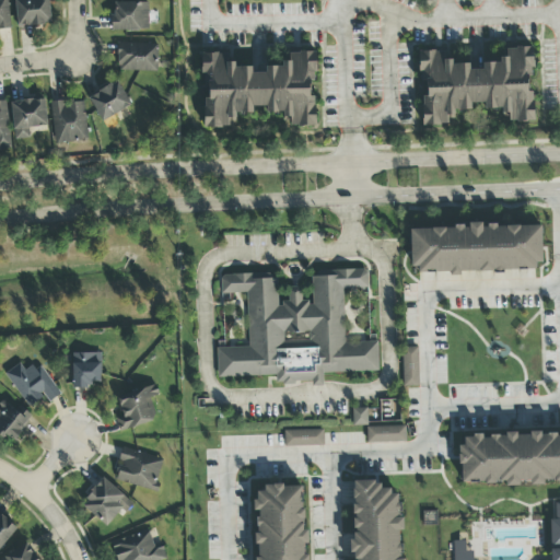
[(0,0),(0,30),(11,28),(7,0),(0,0)]
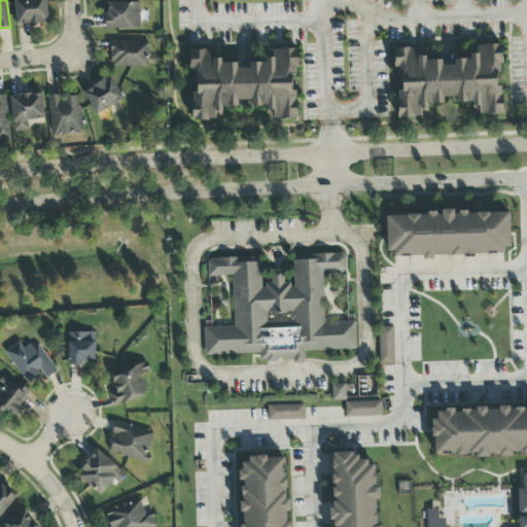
[(45,0),(13,0),(15,26),(47,24),(45,0)]
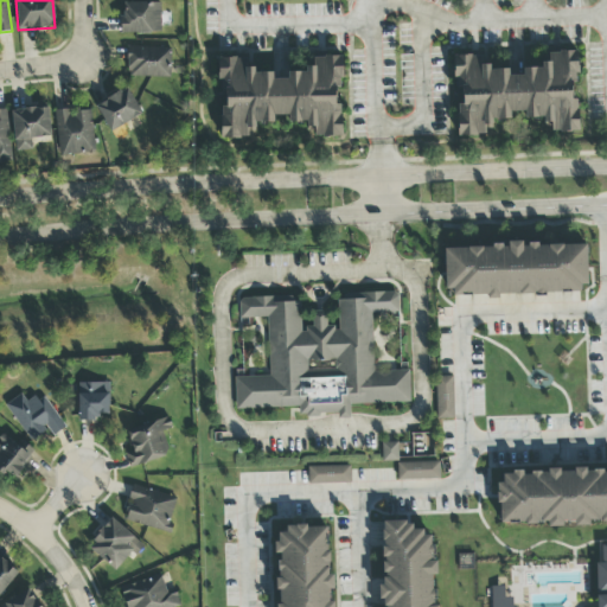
[(121,34),(161,34),(161,2),(121,4),(121,34)]
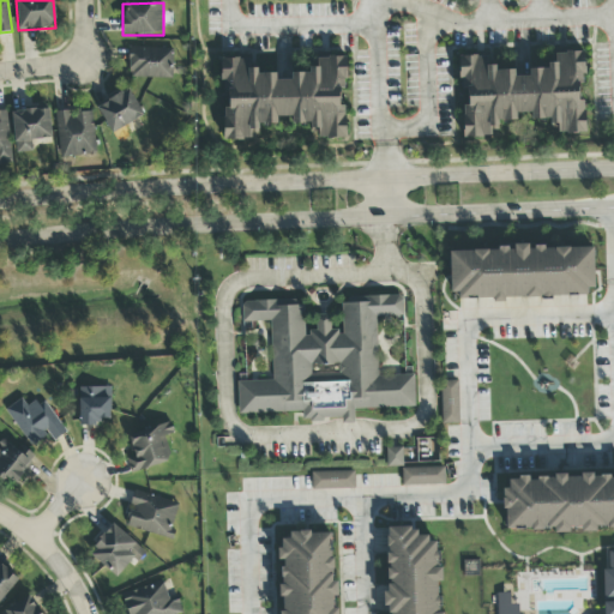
[(128,78),(170,79),(172,49),(130,48),(128,78)]
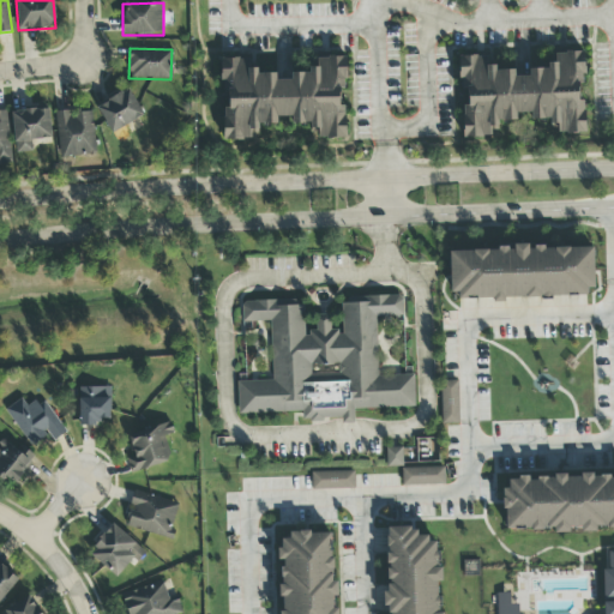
[(462,58),(463,107),(463,138),(495,138),(495,122),(517,121),(516,114),(531,114),(531,121),(554,120),(555,134),(585,134),(584,102),(581,102),(579,74),(585,74),(584,53),(558,53),(558,64),(548,64),(548,70),(529,71),(529,77),(516,77),(516,68),(487,70),(487,56),(462,58)]
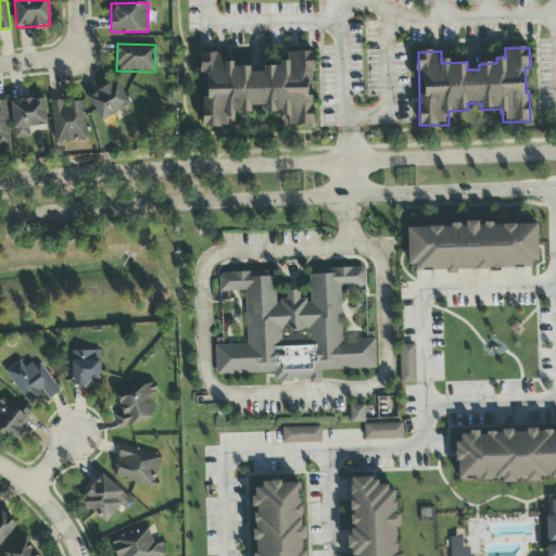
[(197,128),(227,127),(227,118),(235,122),(235,113),(250,113),(252,106),(264,106),(264,113),(274,113),(290,118),(290,126),(312,126),(312,76),(314,67),(314,52),(290,52),(290,62),(281,62),(279,66),(265,66),(263,73),(250,74),(250,67),(240,67),(225,62),(225,53),(202,54),(202,113),(197,128)]
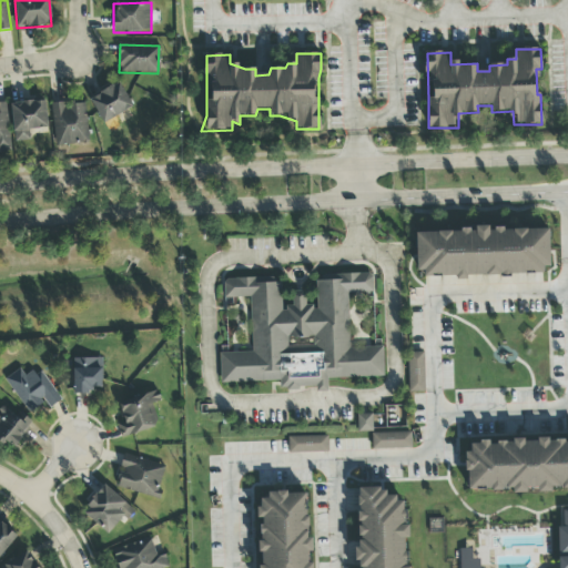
[(133,108),(119,82),(89,99),(103,124),(133,108)]
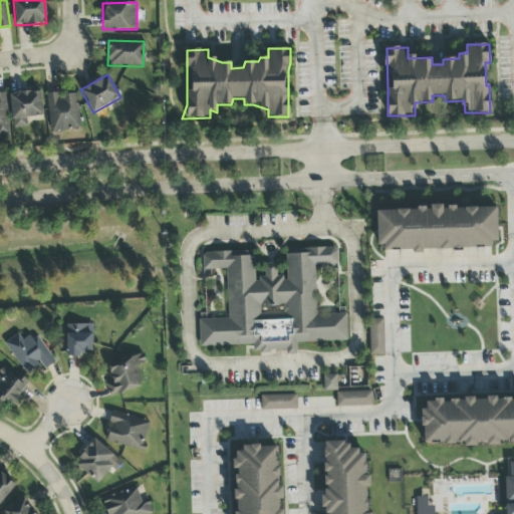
[(9,94),(14,129),(27,127),(26,118),(43,115),(40,90),(9,94)]
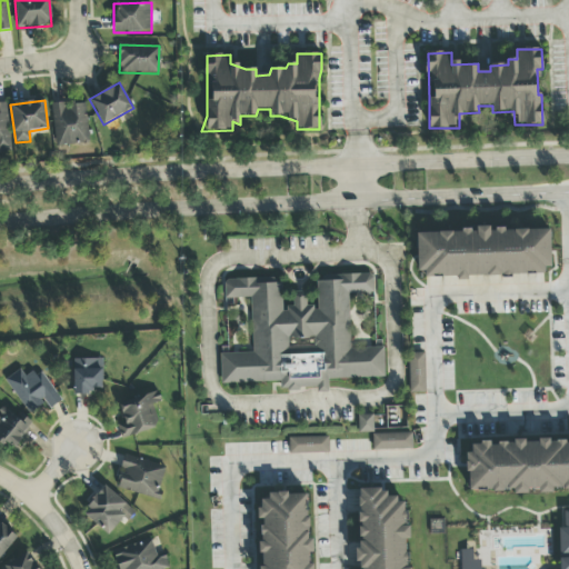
[(0,149),(10,149),(7,103),(0,103),(0,149)]
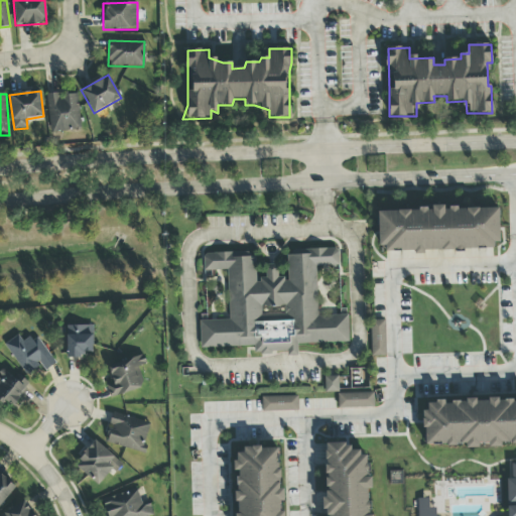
[(48,132),(80,131),(79,94),(46,95),(48,132)]
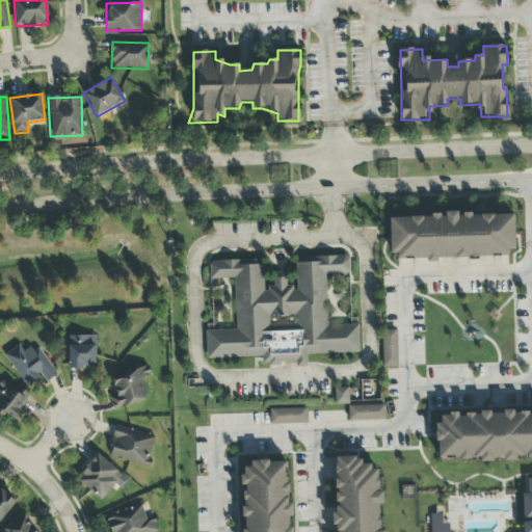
[(514,215),(390,217),(390,255),(398,254),(398,260),(514,258),(514,215)]
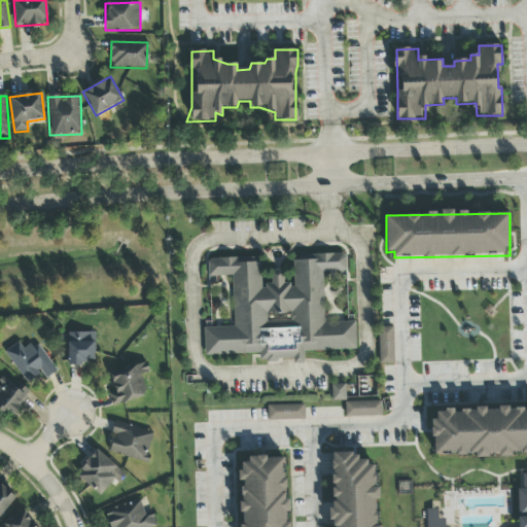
[(205,355),(259,355),(259,362),(304,362),(304,351),(355,351),(355,322),(324,323),(323,273),(346,273),(346,254),(315,254),(315,259),(293,260),(293,285),(284,285),(284,271),(271,271),(272,285),(261,285),(260,258),(208,259),(208,277),(233,277),(234,327),(204,327),(205,355)]
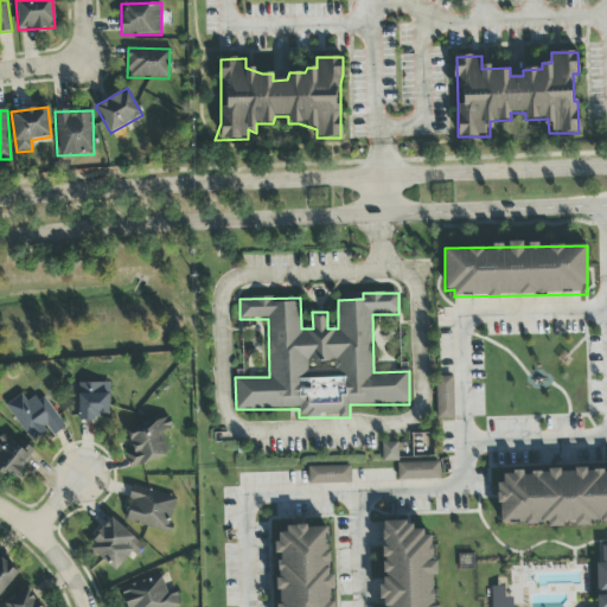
[(453,377),(435,377),(435,420),(454,420),(453,377)]
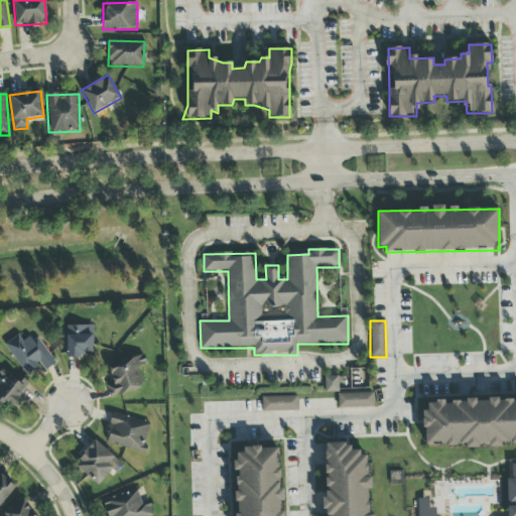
[(67,357),(93,356),(93,326),(67,327),(67,357)]
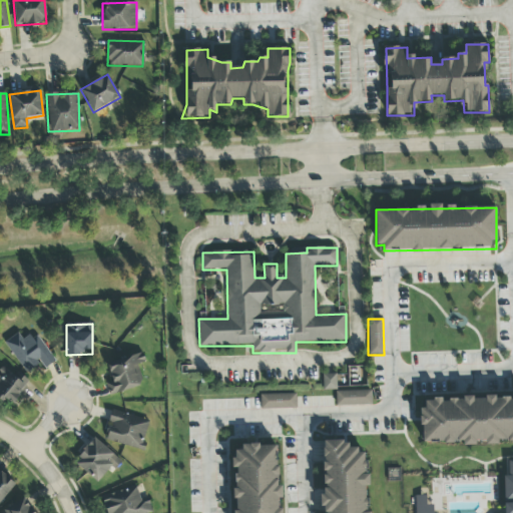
[(26,374),(40,364),(44,370),(55,362),(34,332),(23,340),(18,334),(4,343),(26,374)]
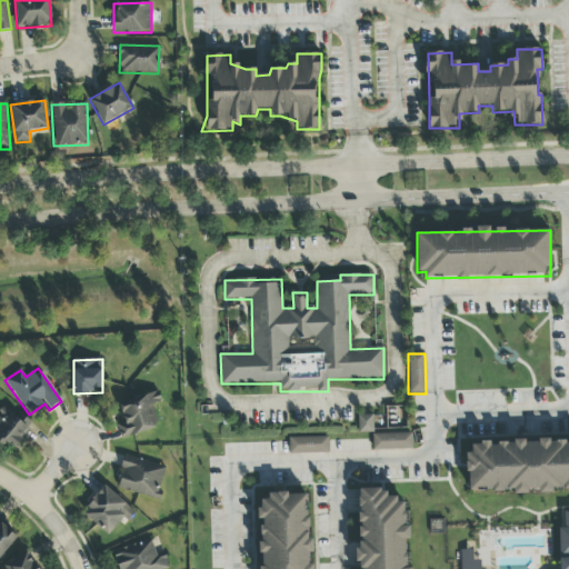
[(120,436),(156,432),(152,403),(159,403),(159,396),(120,399),(123,425),(119,425),(120,436)]
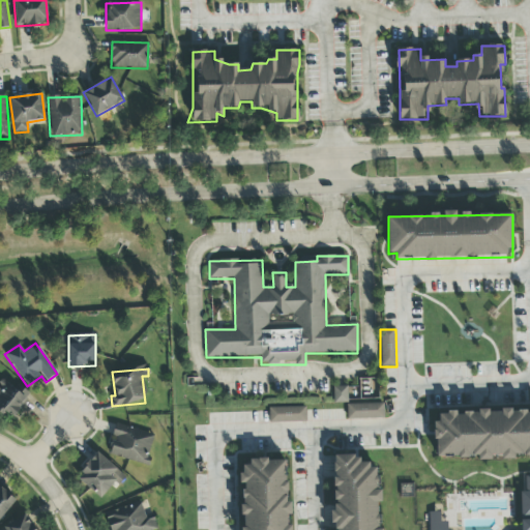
[(0,379),(0,413),(9,420),(27,398),(2,378),(0,379)]
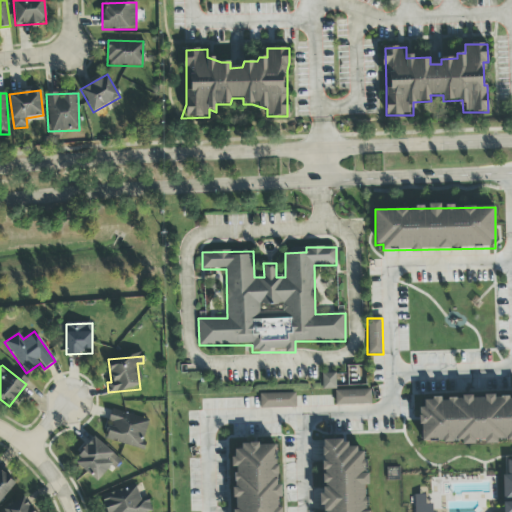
[(335,389),(335,374),(322,374),(322,390),(335,389)]
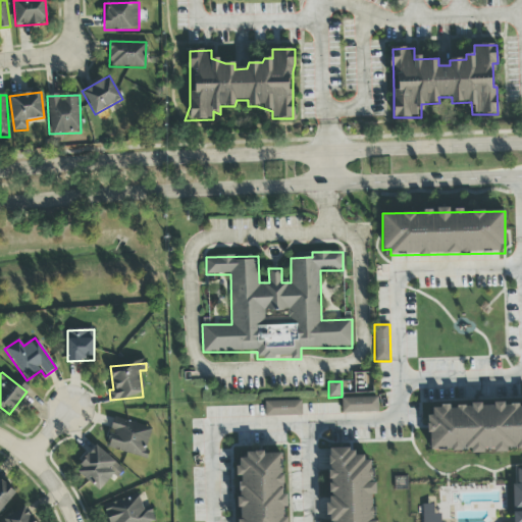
[(342,399),(342,414),(378,413),(377,398),(342,399)]
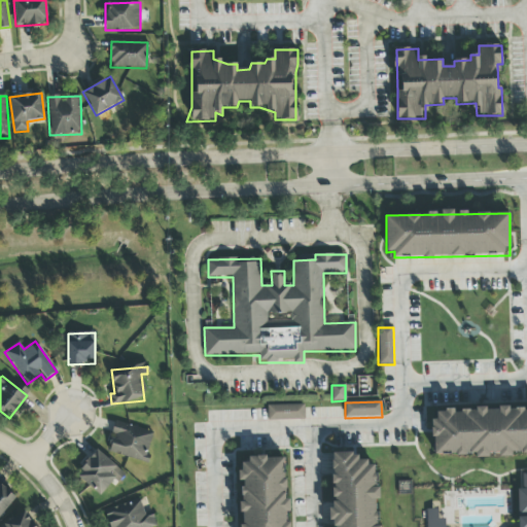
[(304,406),(267,406),(268,421),(304,420),(304,406)]
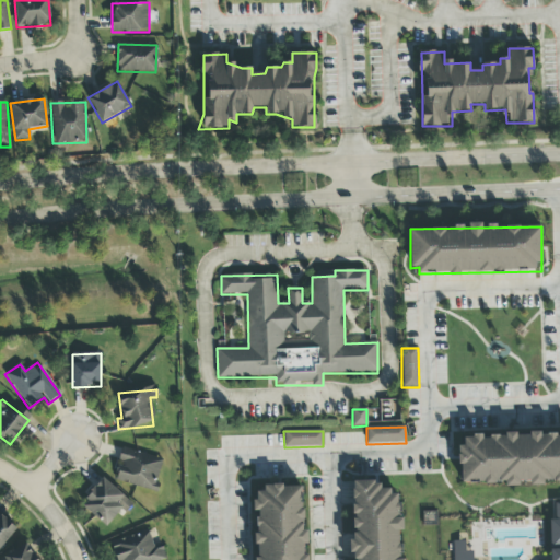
[(462,485),(505,482),(505,487),(520,487),(520,481),(531,481),(531,487),(543,486),(543,482),(559,481),(559,433),(459,438),(462,485)]
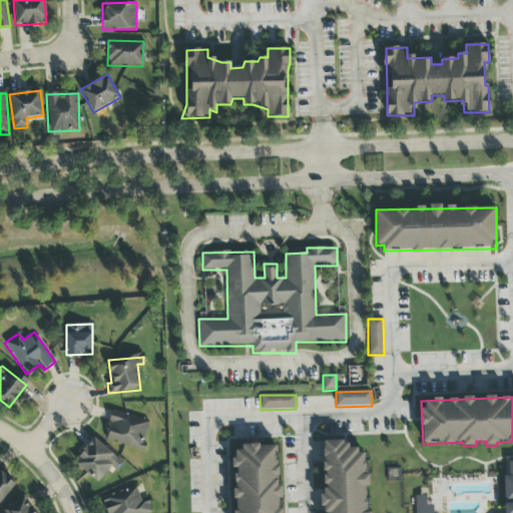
[(104,440),(142,451),(150,422),(112,411),(104,440)]
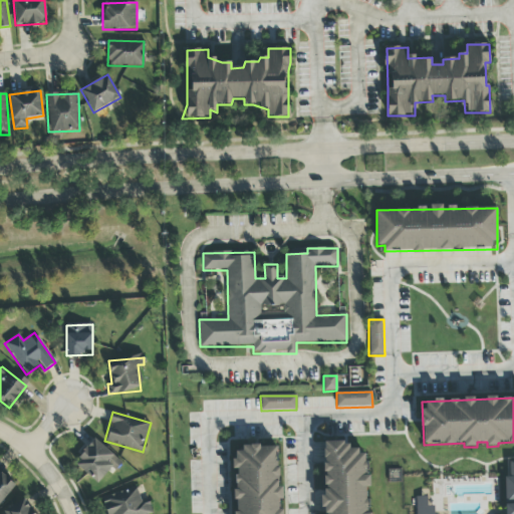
[(121,464),(95,440),(74,463),(97,484),(111,469),(114,472),(121,464)]
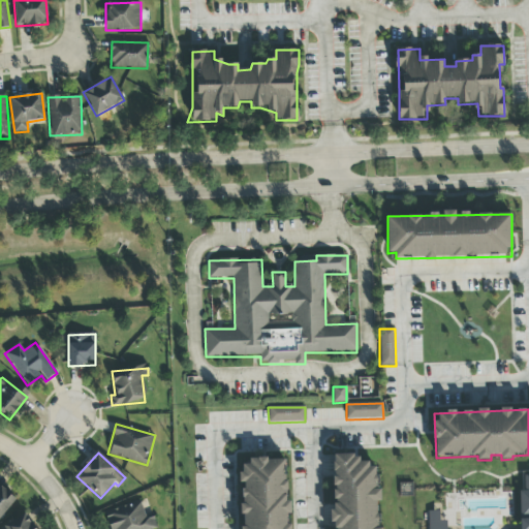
[(335,528),(381,528),(379,528),(378,502),(381,502),(380,488),(376,488),(375,462),(356,462),(356,455),(332,456),(334,524),(335,524),(335,528)]
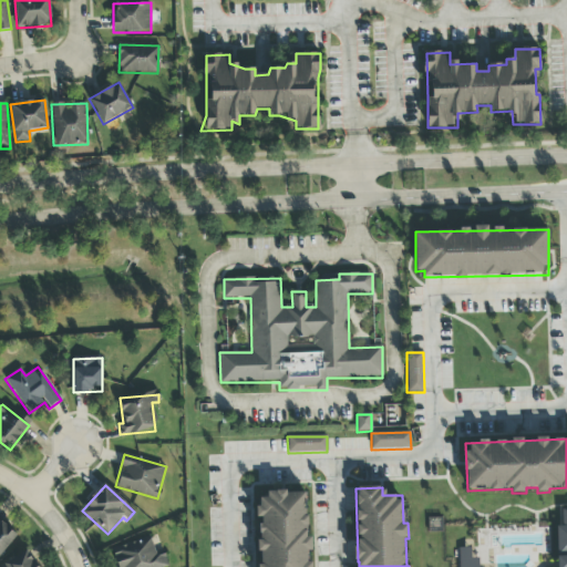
[(312,566),(312,563),(307,563),(307,552),(312,552),(312,537),(307,537),(307,494),(258,494),(258,518),(260,518),(259,566),(312,566)]
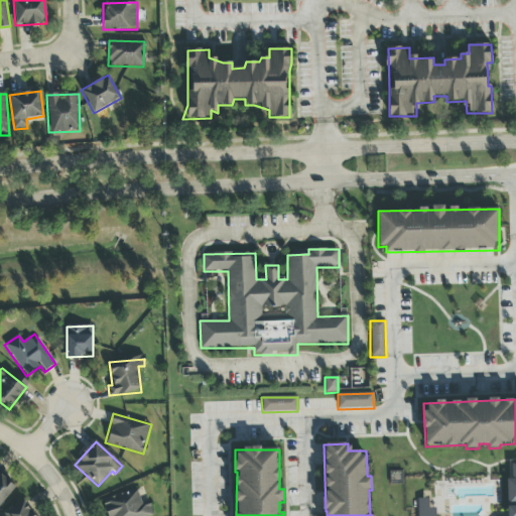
[(515,515),(515,464),(507,464),(507,515),(515,515)]
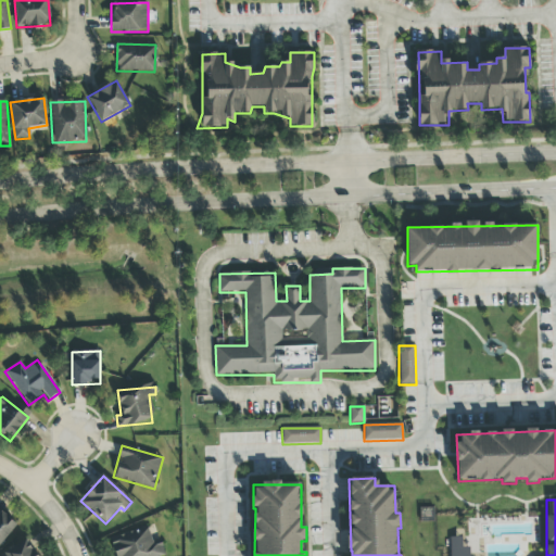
[(0,546),(16,525),(0,512),(0,546)]
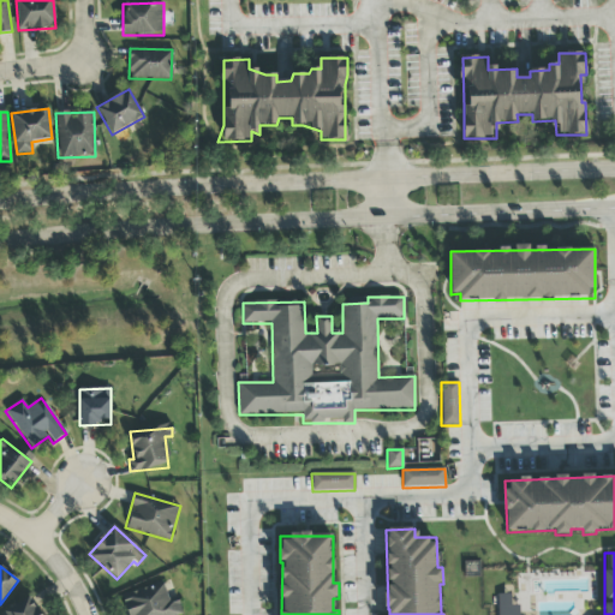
[(183,614),(178,598),(168,601),(163,584),(121,596),(127,614),(183,614)]
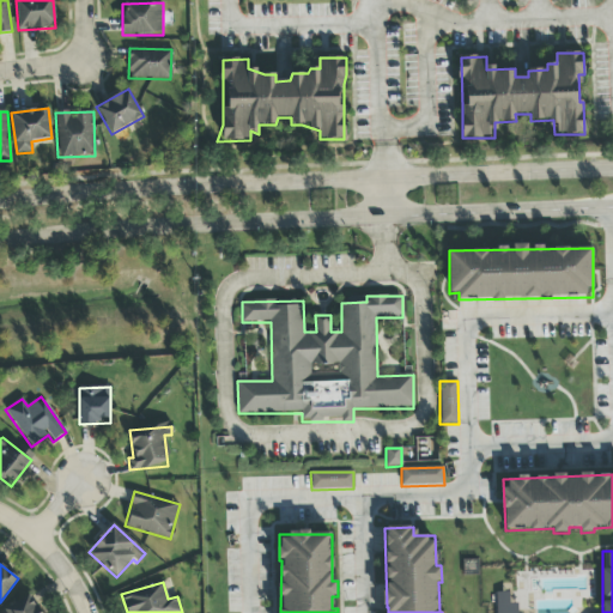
[(495,612),(516,612),(517,604),(510,605),(509,593),(495,594),(495,612)]
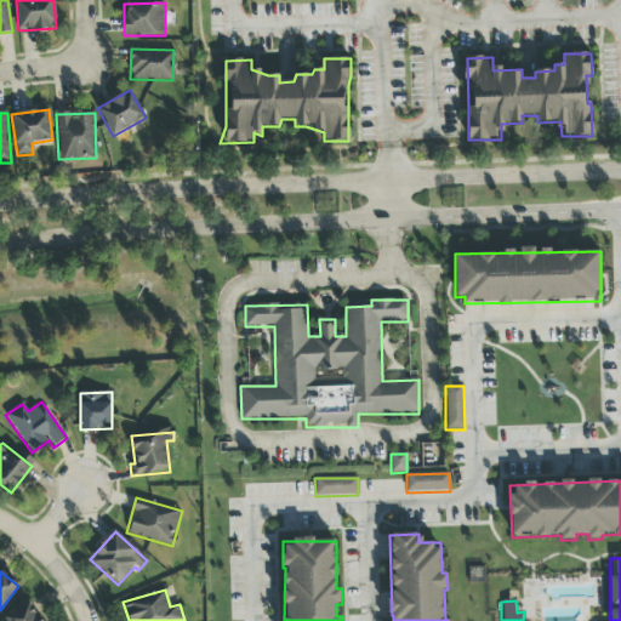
[(0,619),(0,620),(40,620),(33,604),(0,619)]
